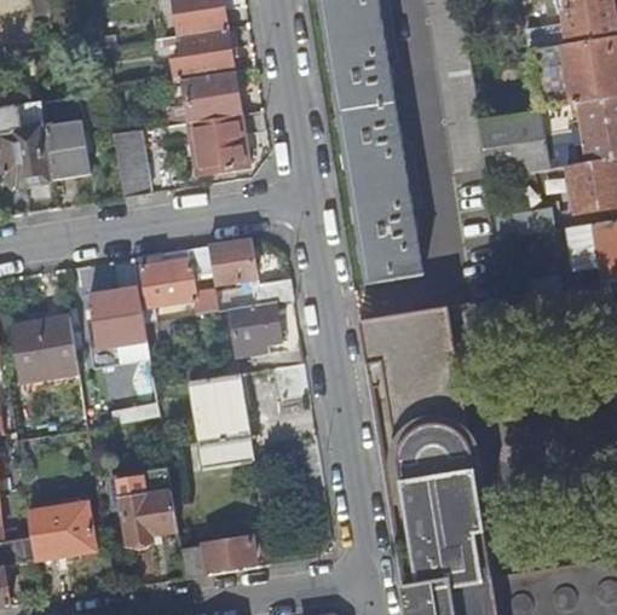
[(173,0),(179,36),(228,28),(223,0),(173,0)]
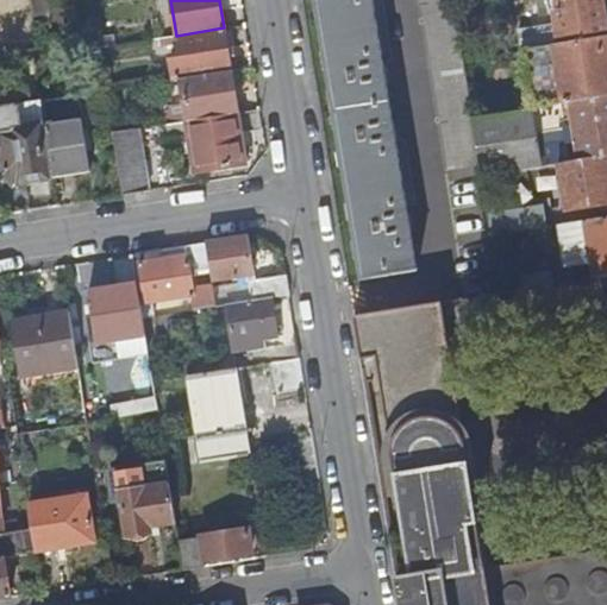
[(313,0),(361,276),(417,268),(370,0),(313,0)]
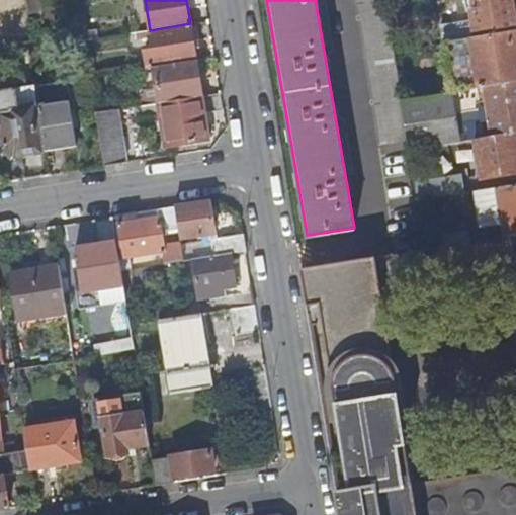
[(356,0),(380,143),(407,140),(401,98),(384,0),(356,0)]
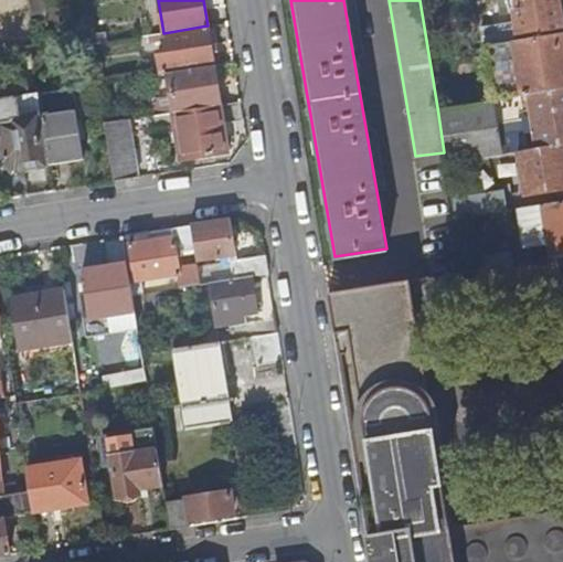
[(499,0),(501,13),(514,12),(514,21),(481,25),(484,44),(562,32),(562,22),(559,0),(499,0)]
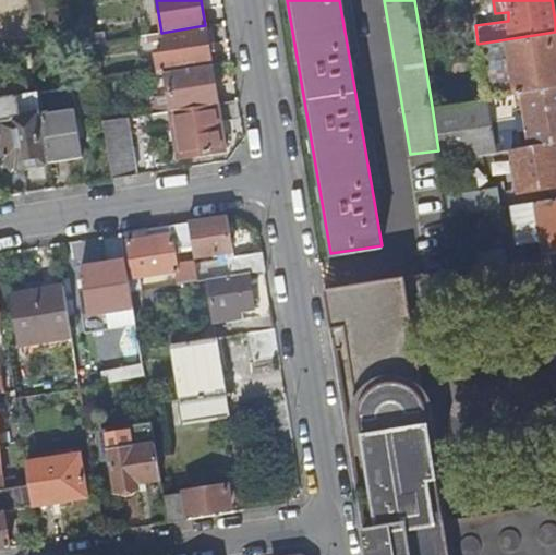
[(205,25),(161,33),(164,49),(156,50),(158,72),(166,71),(213,63),(205,25)]
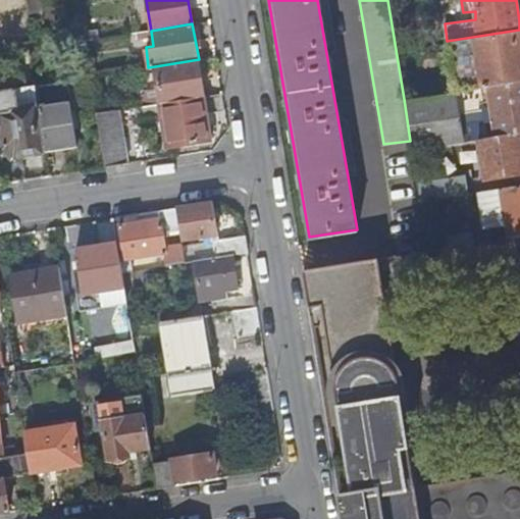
[(519,30),(447,41),(455,91),(487,86),(519,80),(519,30)]
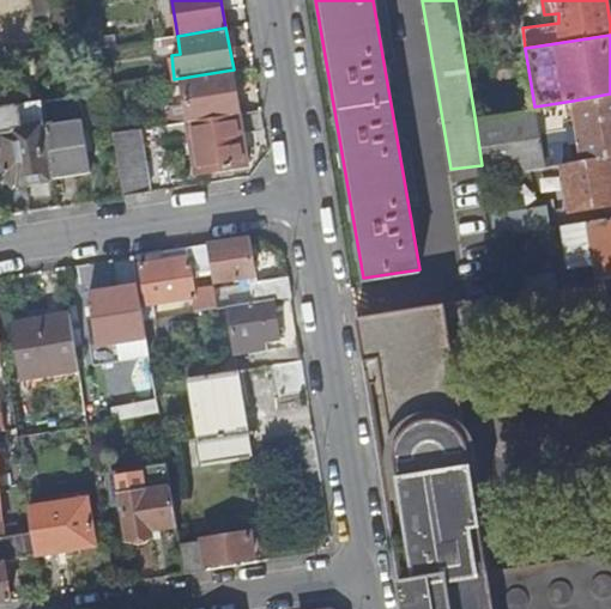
[(234,69),(182,78),(189,121),(240,113),(234,69)]
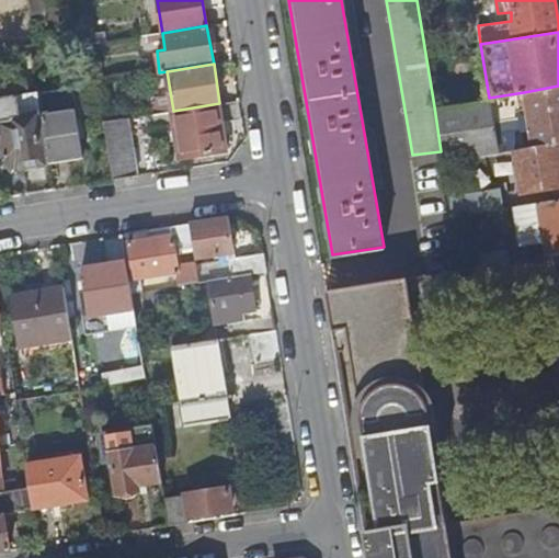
[(529,128),(532,147),(558,141),(558,86),(524,92),(528,123),(523,124),(523,129),(529,128)]
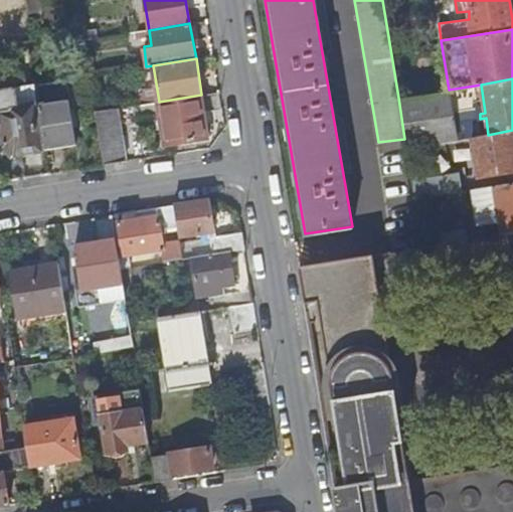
[(63,80),(33,84),(43,149),(72,144),(69,116),(74,116),(72,101),(63,80)]
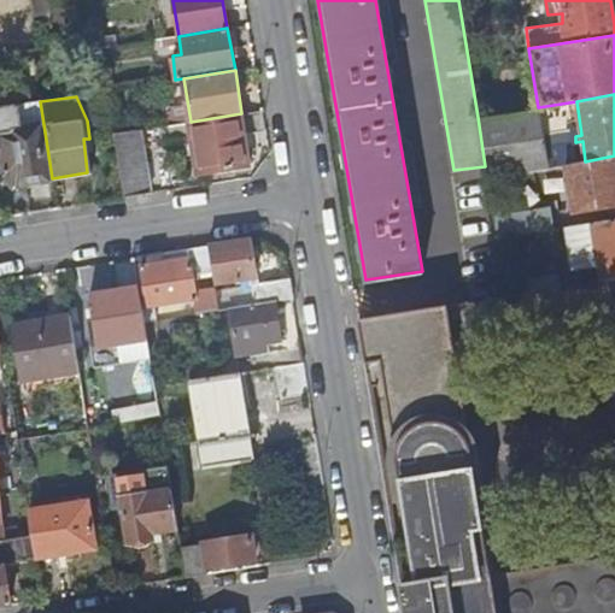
[(46,180),(37,125),(21,128),(17,104),(0,106),(0,165),(4,168),(5,174),(17,183),(46,180)]
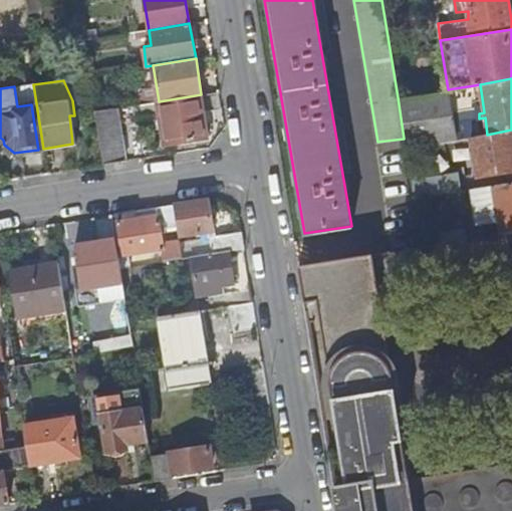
[(405,148),(455,140),(448,89),(398,97),(404,139),(405,148)]
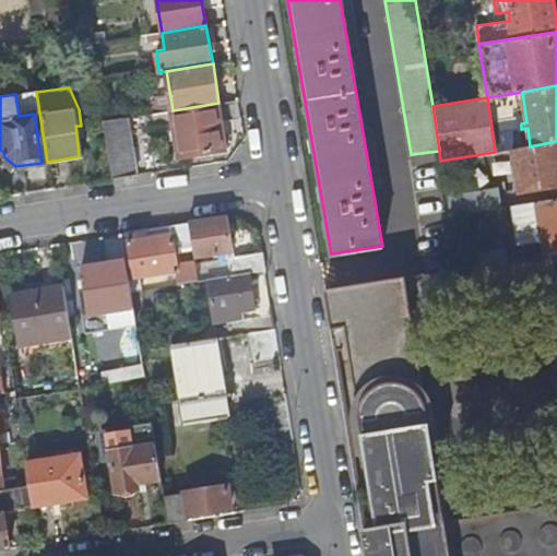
[(226,150),(218,103),(173,110),(179,157),(226,150)]
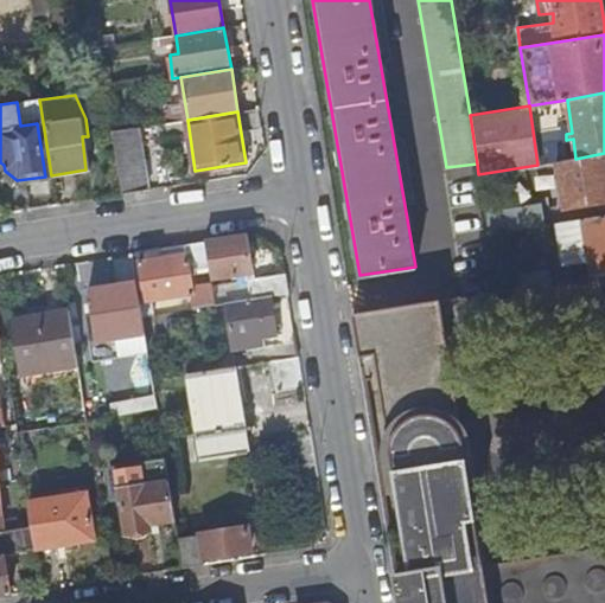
[(147,190),(137,128),(112,132),(122,193),(147,190)]
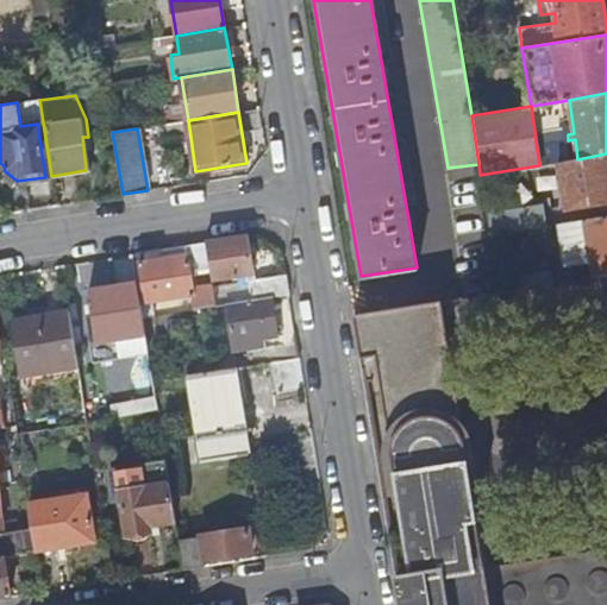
[(606,153),(577,159),(559,162),(565,206),(606,199),(606,153)]
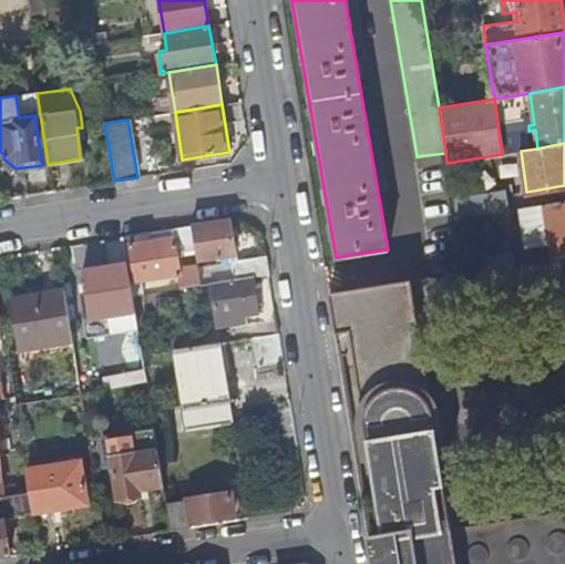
[(504,188),(453,197),(456,219),(507,208),(504,188)]
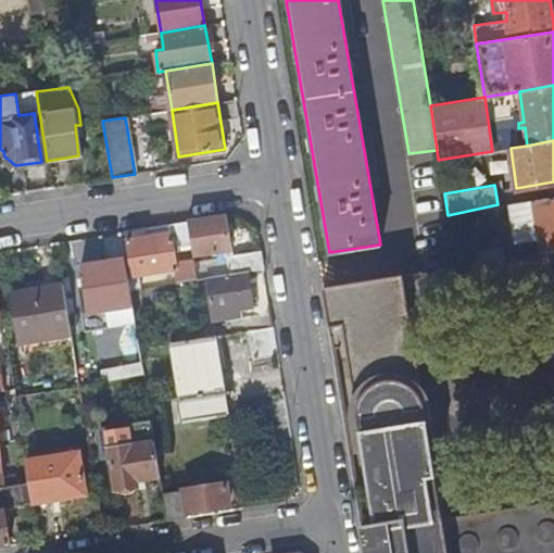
[(553,195),(507,202),(513,242),(538,239),(540,253),(553,250),(553,195)]
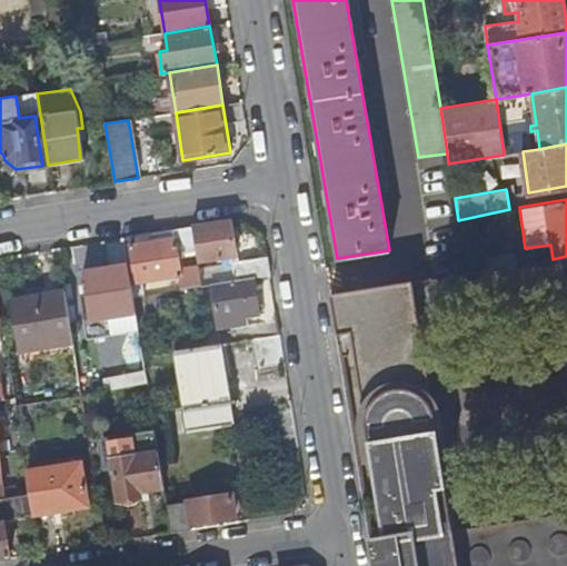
[(197,250),(198,261),(236,256),(231,219),(192,226),(197,250)]
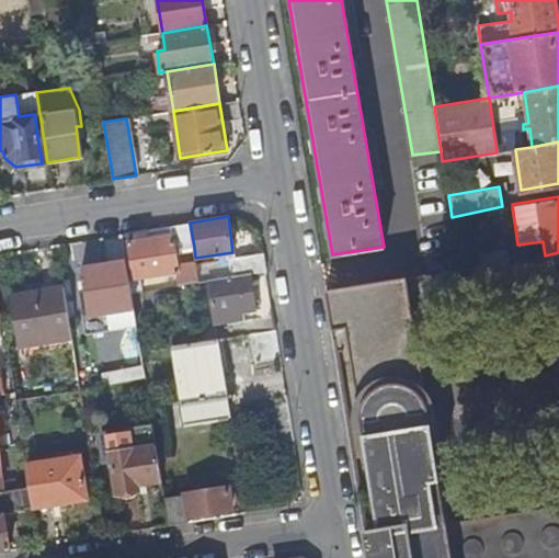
[(175,250),(194,247),(190,223),(127,232),(132,262),(125,262),(132,293),(143,292),(140,277),(177,272),(179,285),(201,282),(195,261),(178,263),(175,250)]
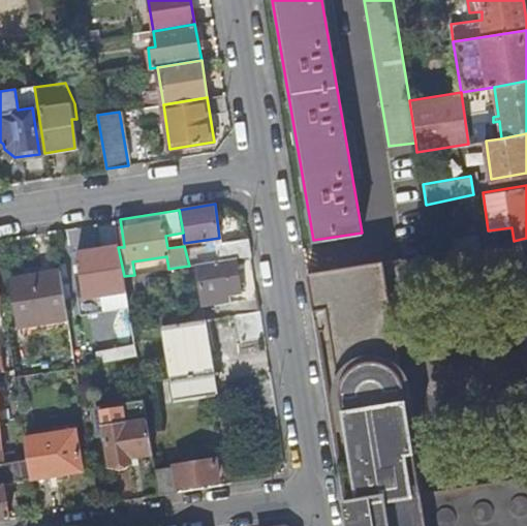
[(400,274),(522,251),(523,259),(526,258),(526,238),(514,241),(306,274),(312,311),(324,310),(355,499),(342,500),(346,525),(526,525),(526,475),(420,495),(383,269),(399,266),(400,274)]
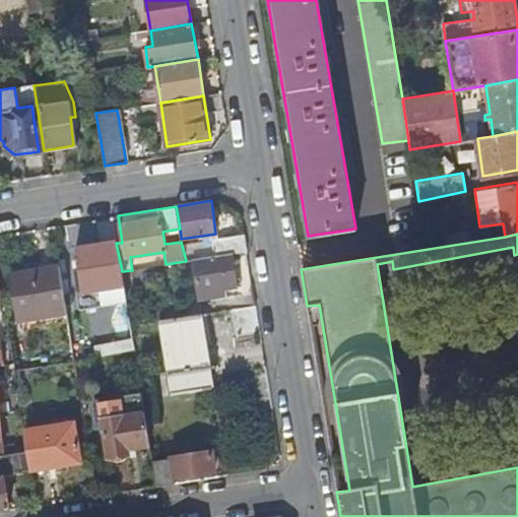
[(244,235),(211,241),(213,257),(232,254),(246,252),(244,235)]
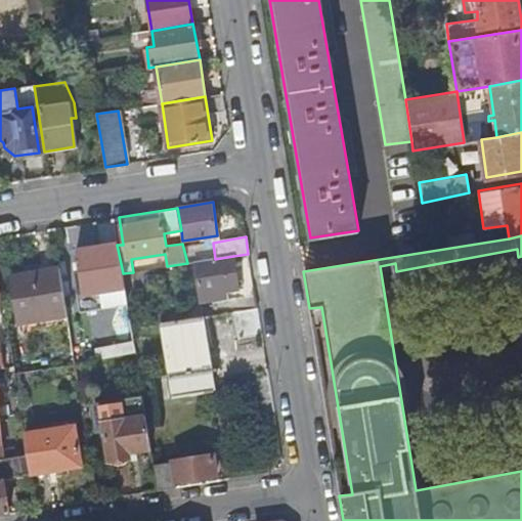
[(123,273),(117,245),(76,250),(82,295),(106,291),(107,297),(109,298),(112,298),(119,297),(123,295),(125,292),(123,273)]
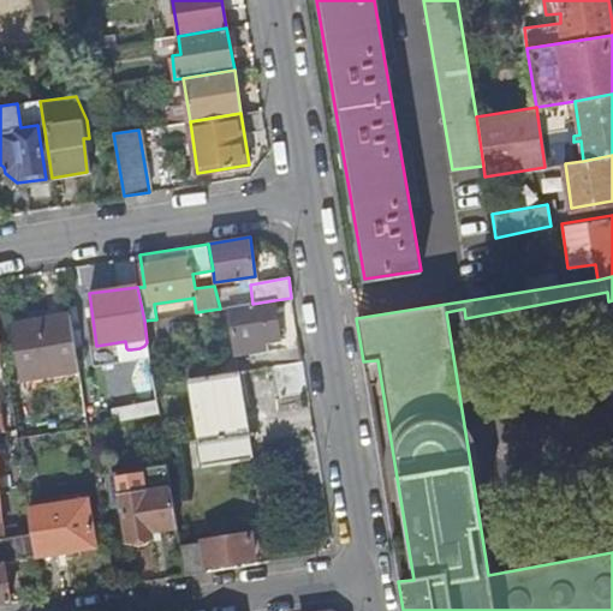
[(230,307),(236,352),(256,349),(256,343),(280,337),(274,300),(253,304),(230,307)]
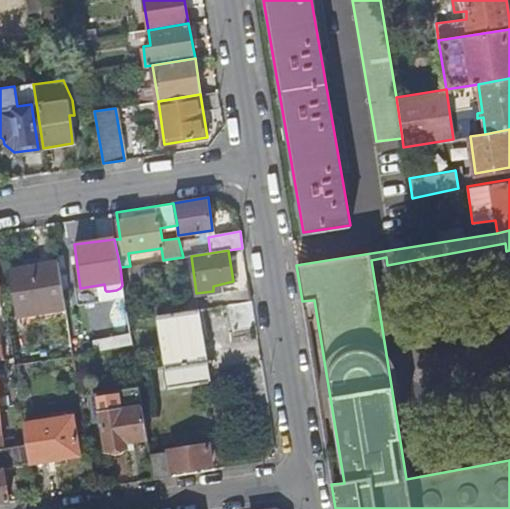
[(58,266),(10,272),(17,319),(65,311),(58,266)]
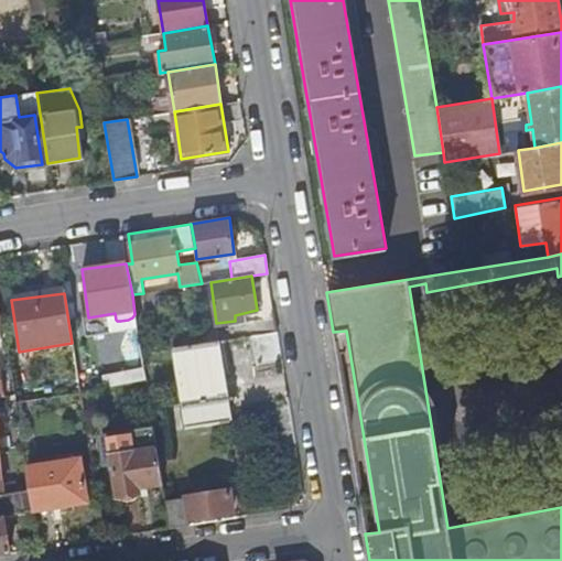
[(277,331),(249,335),(254,365),(281,360),(277,331)]
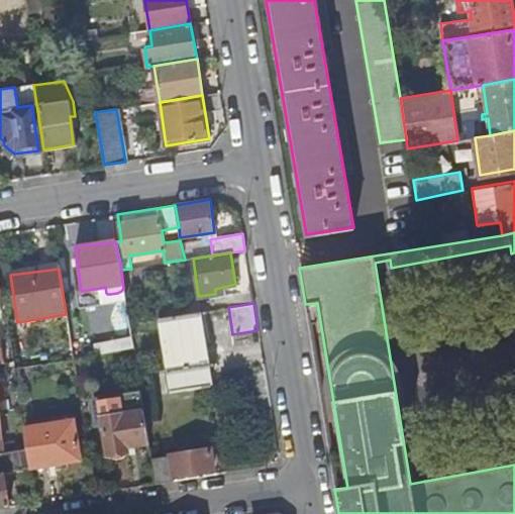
[(198,312),(159,319),(172,391),(209,385),(198,312)]
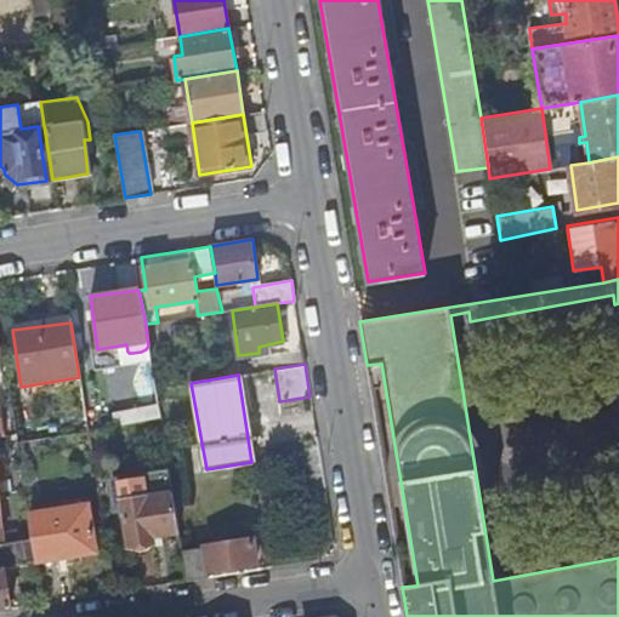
[(136,407),(138,423),(160,420),(158,404),(136,407)]
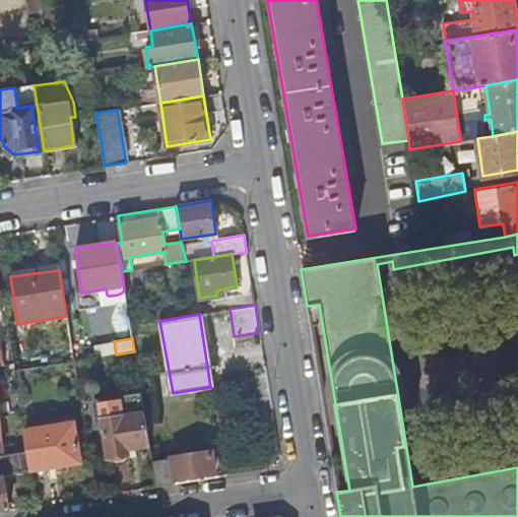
[(129,448),(149,446),(143,412),(101,419),(107,459),(129,455),(129,448)]
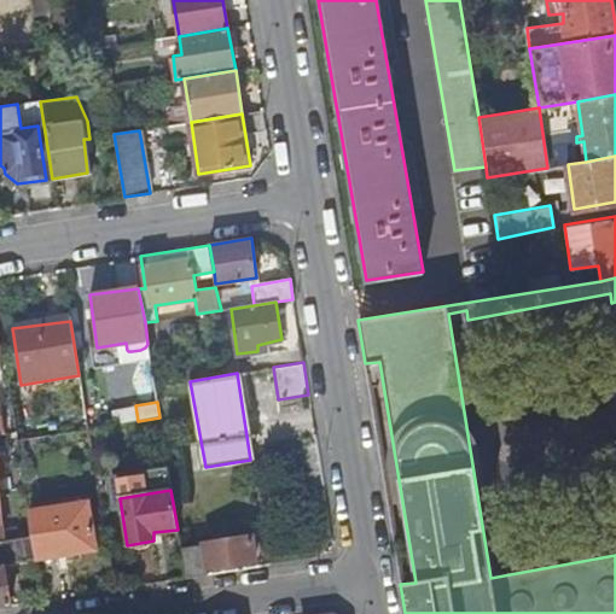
[(30,534),(35,557),(94,548),(87,502),(27,510),(30,534)]
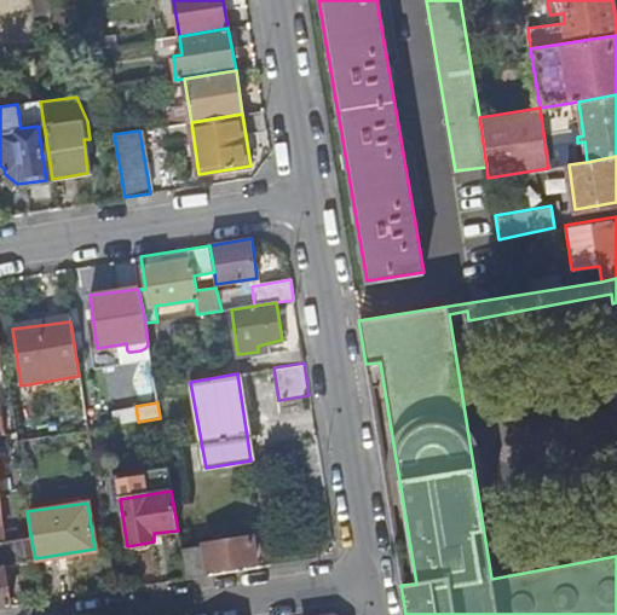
[(0,607),(10,605),(3,564),(35,558),(30,535),(0,540),(0,607)]
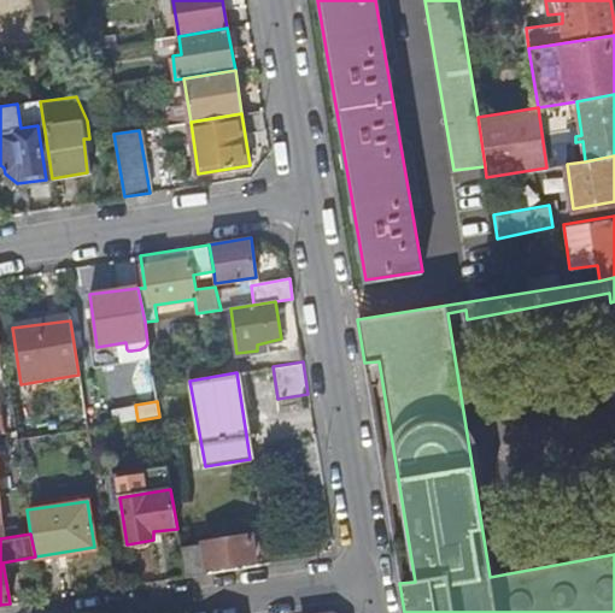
[(206,566),(223,563),(234,560),(253,560),(250,535),(180,546),(185,576),(206,572),(206,566)]
